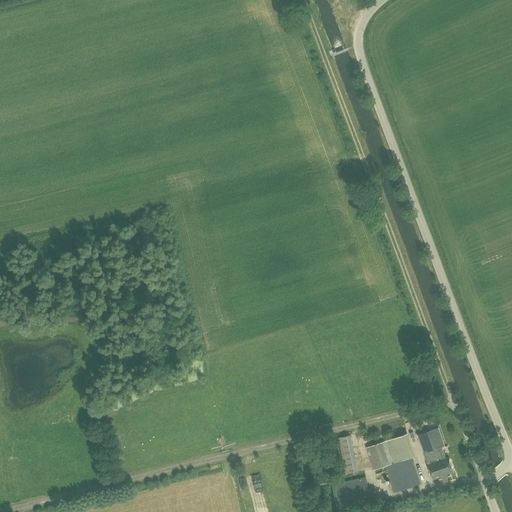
[(92,387),(93,395),(105,393),(103,385),(99,386),(92,387)]
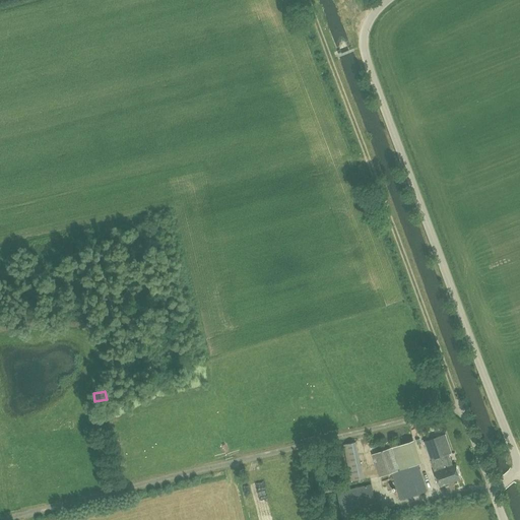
[(431,461),(450,455),(453,453),(446,434),(424,442),(431,461)]
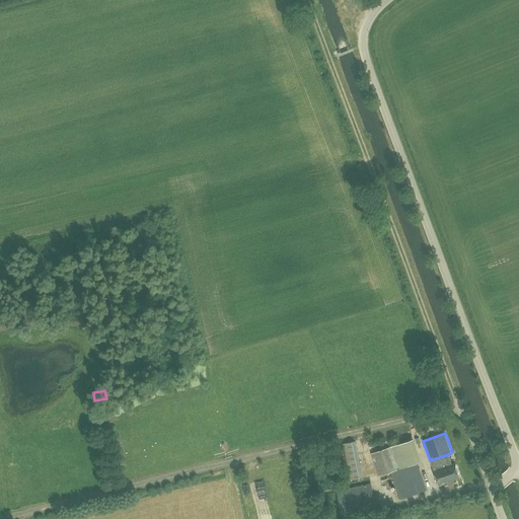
[(355,440),(344,443),(352,482),(363,479),(355,440)]
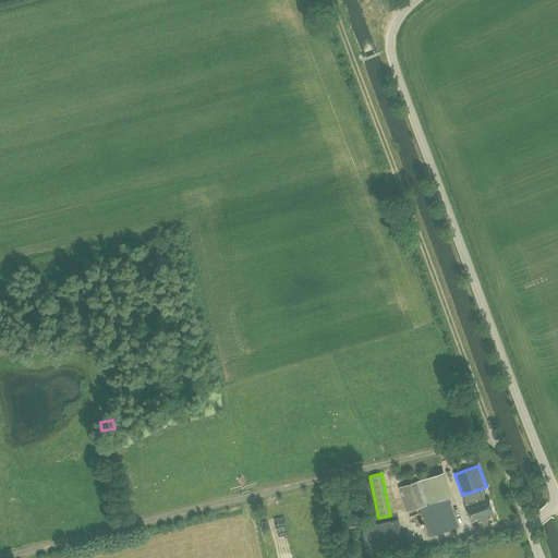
[(422,480),(429,505),(449,497),(450,497),(443,473),(422,480)]
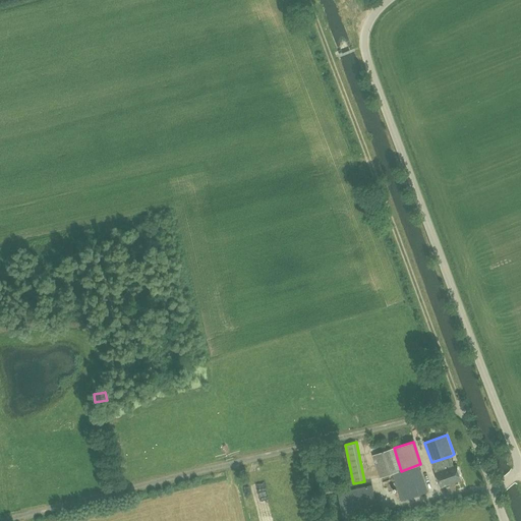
[(401,471),(394,448),(372,455),(381,478),(393,474),(402,502),(428,493),(419,464),(401,471)]
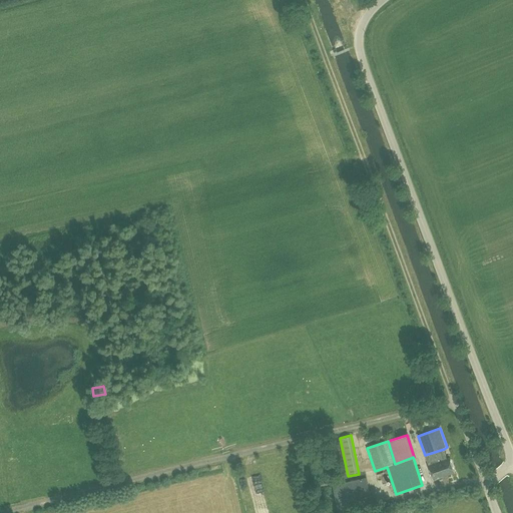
[(425,455),(429,466),(430,466),(448,460),(444,449),(425,455)]
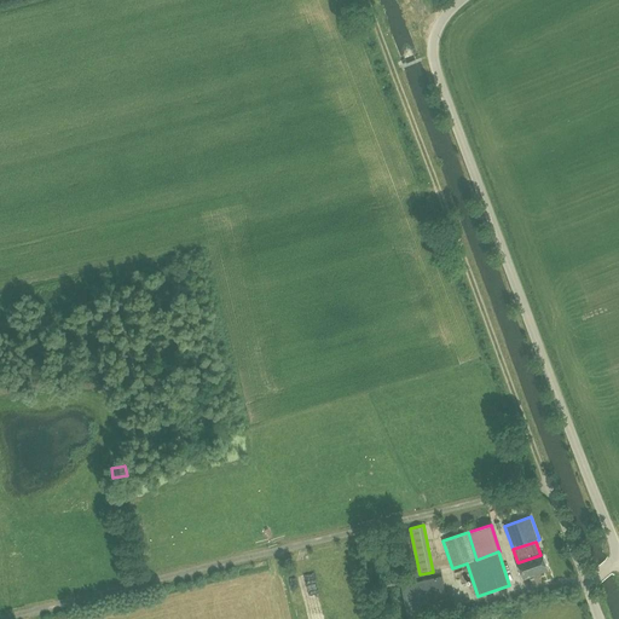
[(543,554),(541,555),(519,562),(524,578),(549,570),(543,554)]
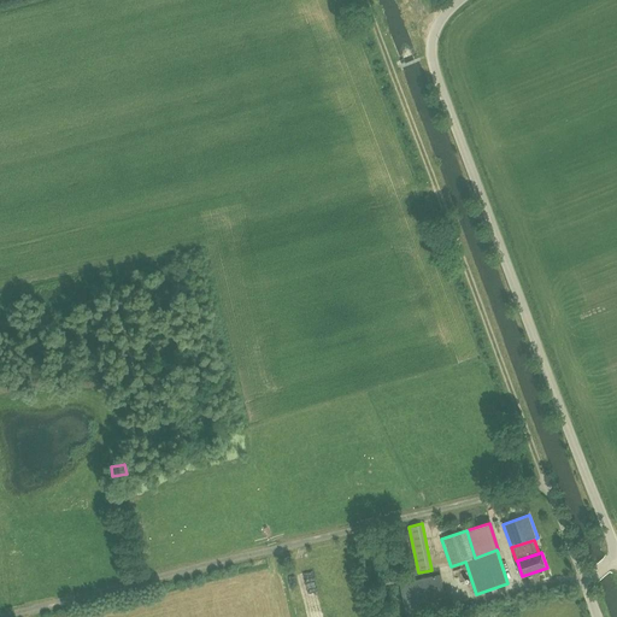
[(400,583),(407,616),(448,606),(441,574),(400,583)]
